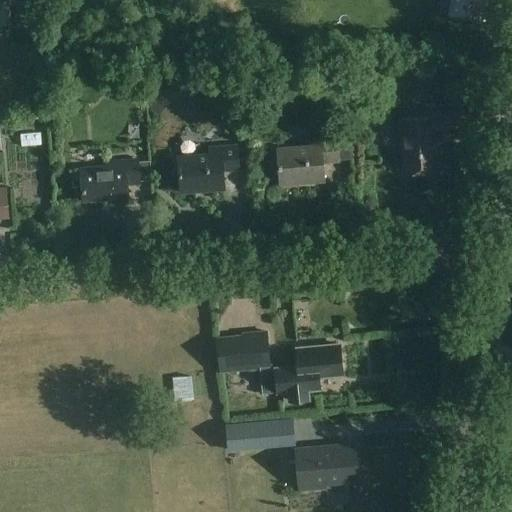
[(487,0),(452,0),(450,16),(483,21),(487,0)]
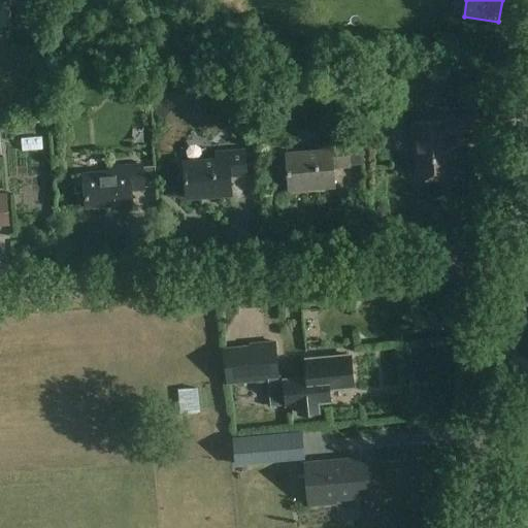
[(476,140),(474,113),(438,117),(438,121),(411,124),(414,156),(417,156),(419,176),(455,174),(452,142),(476,140)]
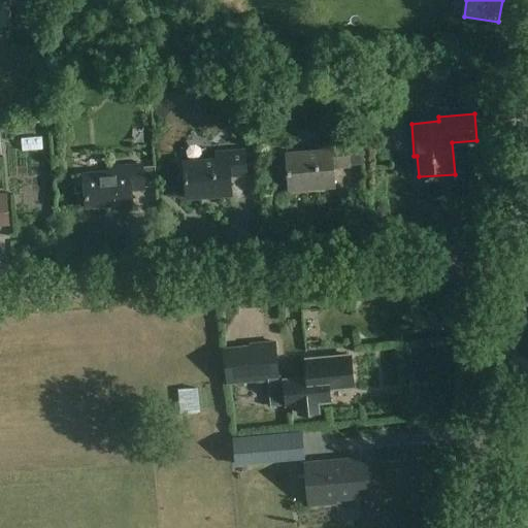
[(348,142),(348,140),(320,142),(320,151),(287,153),(290,190),(334,187),(333,167),(350,166),(350,163),(360,162),(359,141),(348,142)]
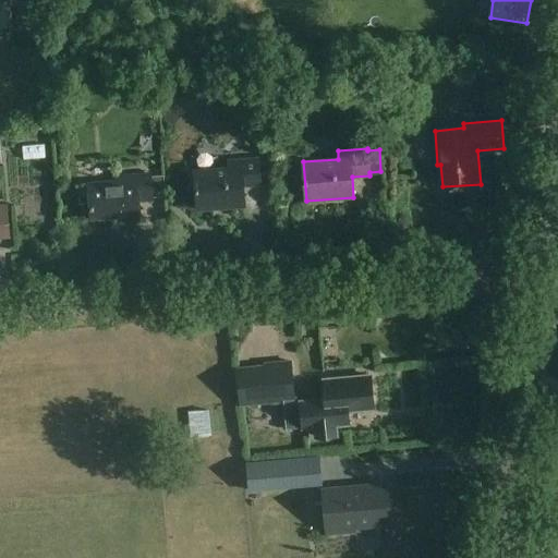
[(261,184),(258,158),(229,160),(229,168),(194,171),(197,210),(245,206),(243,186),(261,184)]
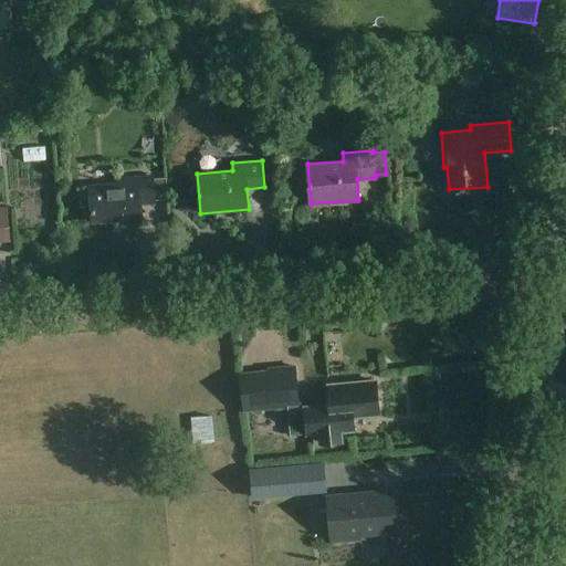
[(60,220),(56,168),(25,169),(29,222),(60,220)]
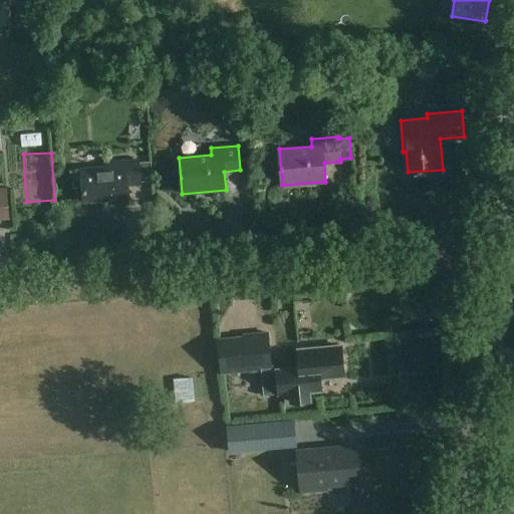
[(141,185),(139,160),(122,162),(122,166),(81,170),(84,201),(129,198),(127,186),(141,185)]
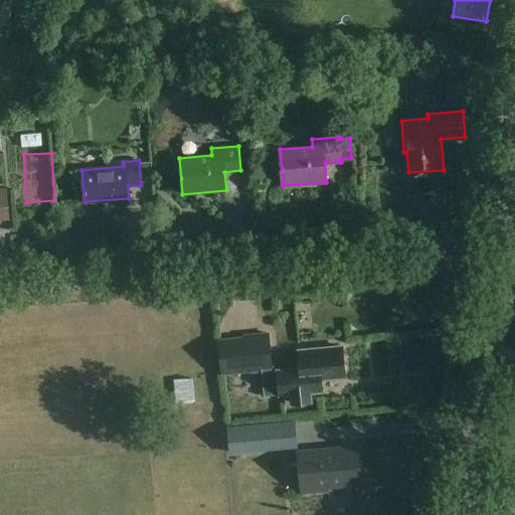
[(0,190),(0,218),(9,218),(6,190),(0,190)]
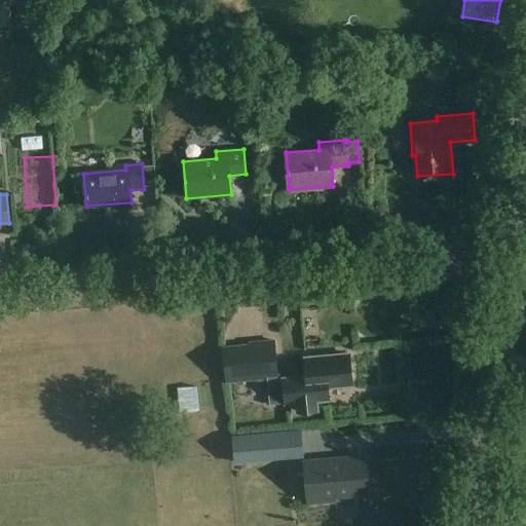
[(278,378),(274,341),(222,346),(226,383),(278,378)]
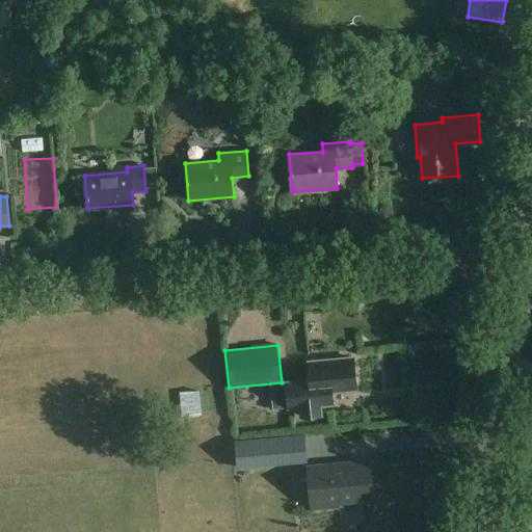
[(282,382),(271,383),(273,409),(289,407),(301,406),(301,416),(321,415),(320,404),(333,403),(331,391),(356,389),(353,357),(309,362),(311,380),(282,382)]
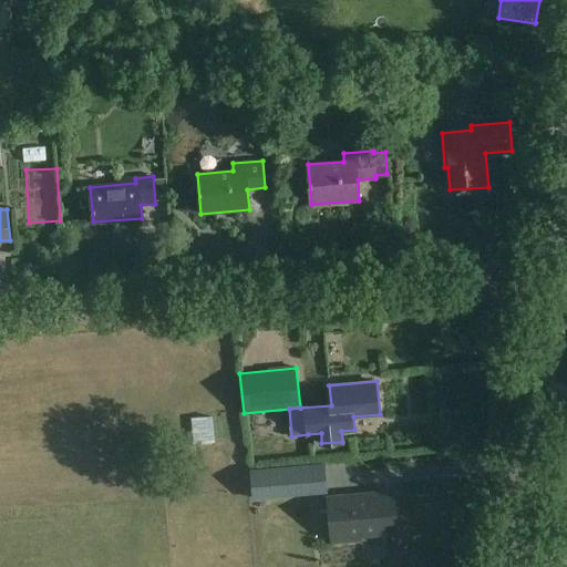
[(394,492),(328,497),(331,543),(360,540),(360,536),(398,533),(394,492)]
